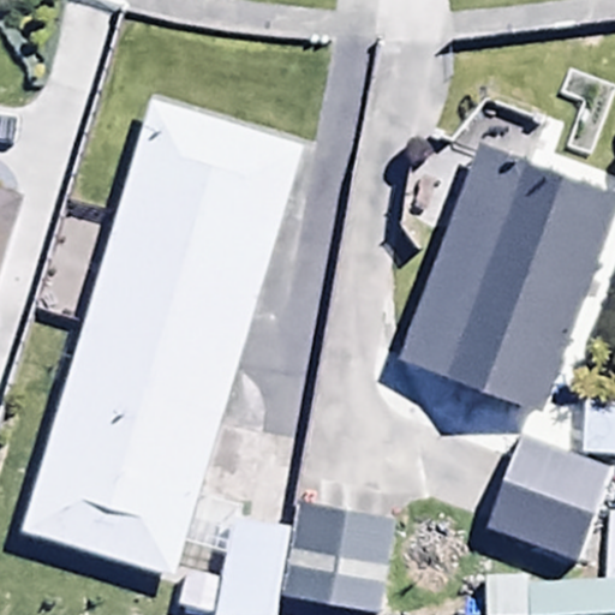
[(171,574),(299,148),(148,102),(107,236),(59,221),(31,315),(81,329),(21,530),(171,574)]
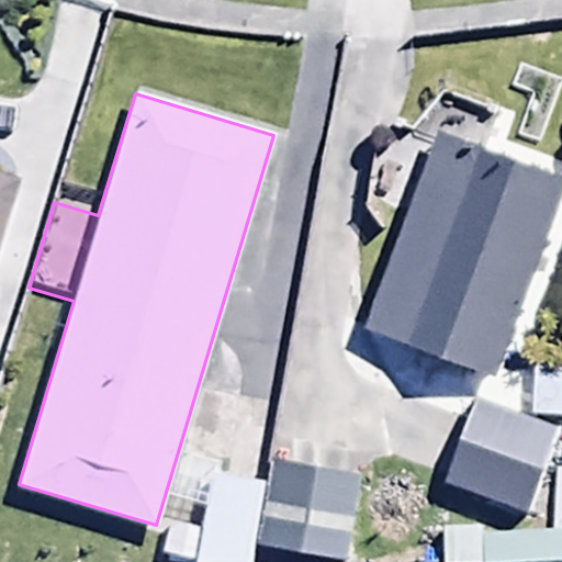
[(561,193),(561,180),(440,132),(363,324),(490,375),(561,193)]
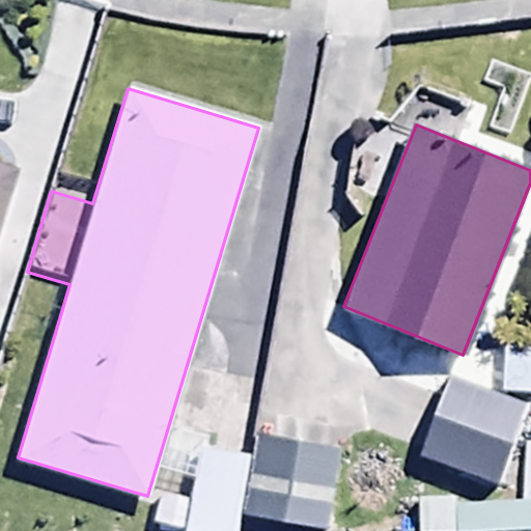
[(0,218),(15,173),(0,168),(0,218)]
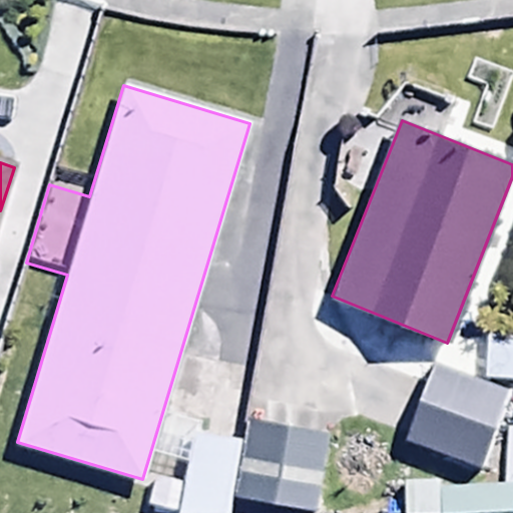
[(512,392),(437,361),(406,437),(482,468),(512,392)]
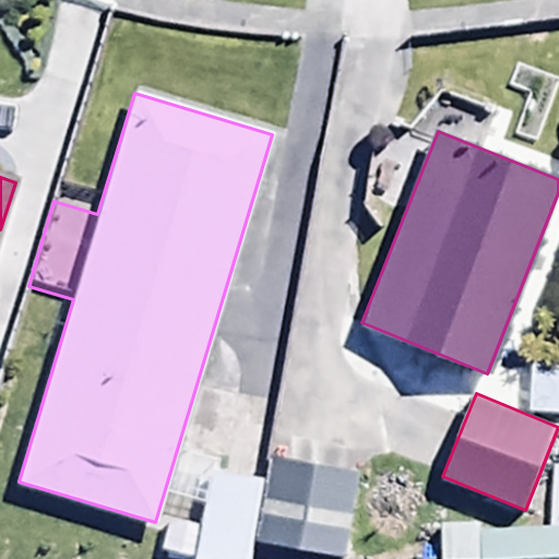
[(340,558),(355,470),(270,455),(266,475),(254,546),(333,558),(340,558)]
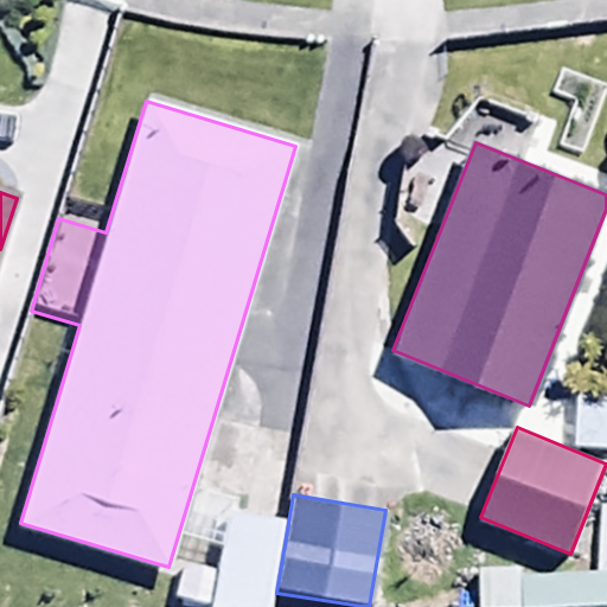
[(269,606),(276,593),(289,516),(228,506),(216,575),(176,569),(170,600),(210,606),(269,606)]
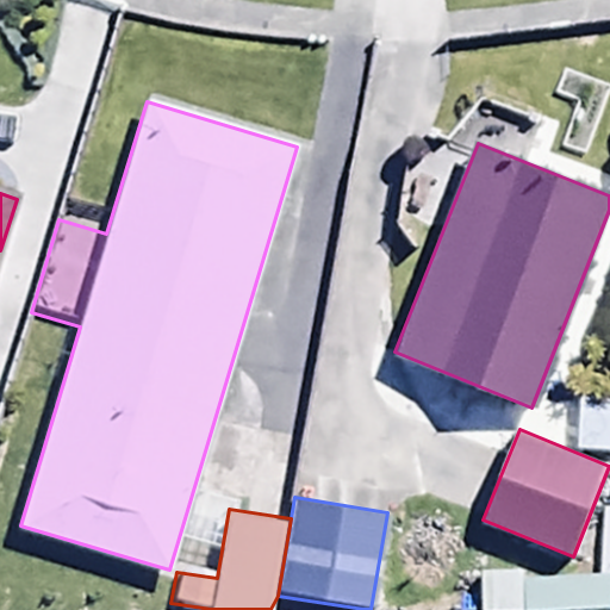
[(609,609),(609,571),(475,568),(474,609),(609,609)]
